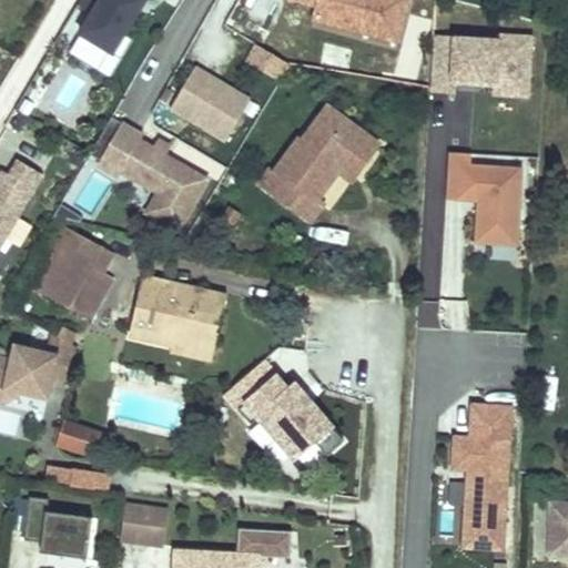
[(146,0),(79,0),(78,3),(91,11),(77,34),(112,57),(146,0)]
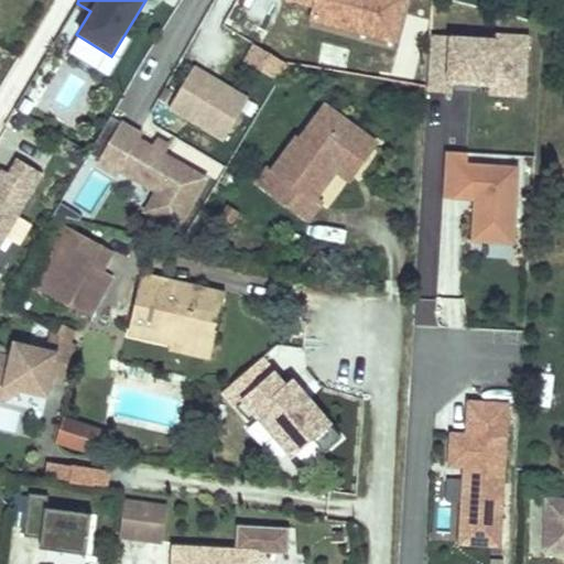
[(408,0),(281,0),(314,9),(308,28),(396,51),(408,0)]
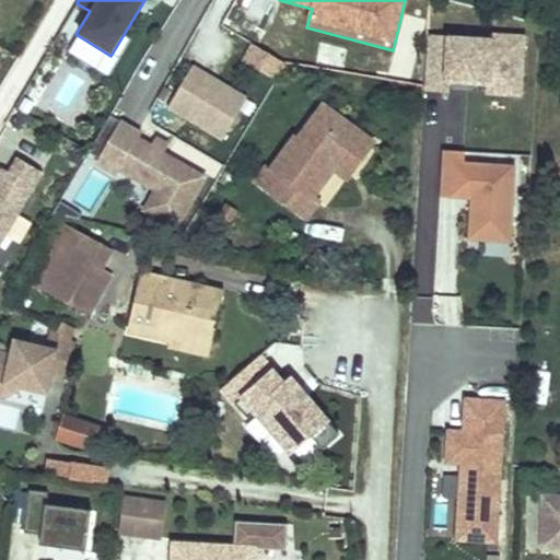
[(489,33),(489,39),(428,35),(424,82),(487,85),(486,96),(521,98),(525,35),(489,33)]
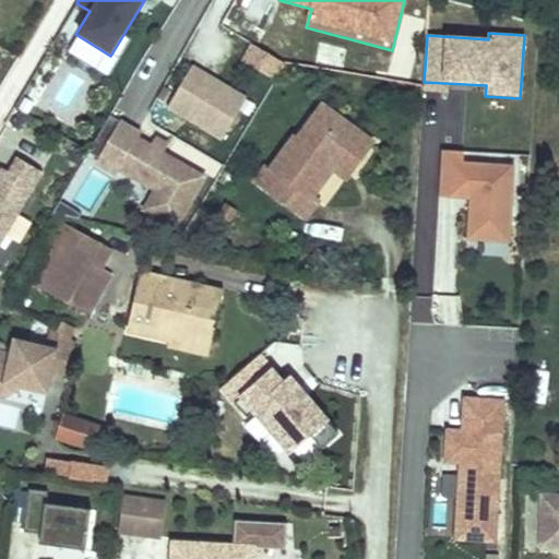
[(284,63),(251,44),(241,59),(275,79),(284,63)]
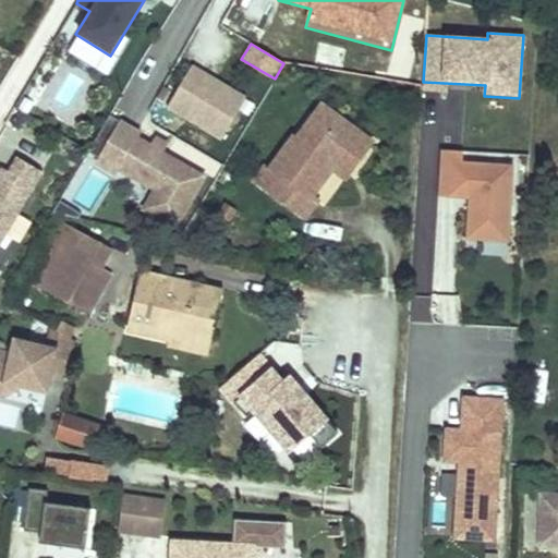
[(246,96),(193,64),(167,109),(220,141),(246,96)]
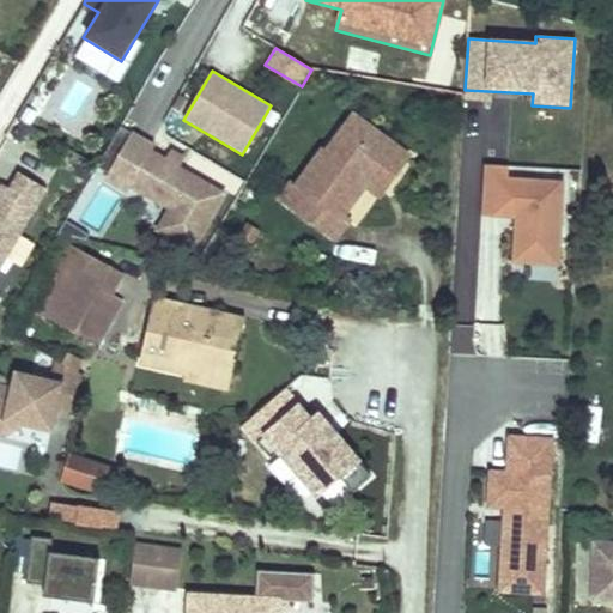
[(37,113),(26,107),(20,117),(30,123),(37,113)]
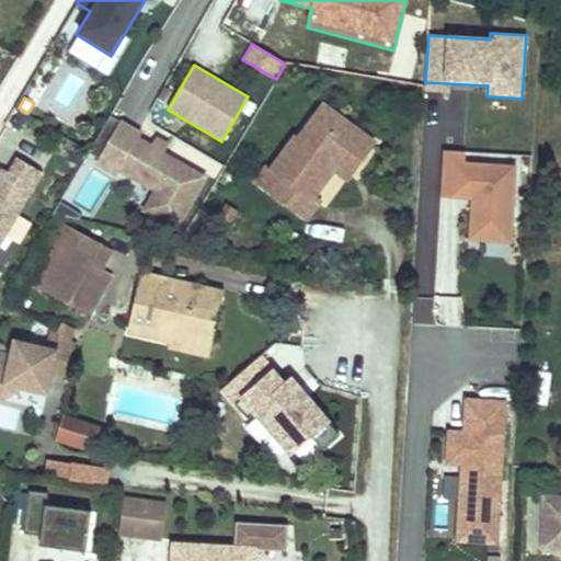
[(298,140),(295,137),(271,169),(278,174),(266,190),(305,218),(317,203),(311,198),(345,153),(358,163),(373,145),(323,107),(298,140)]
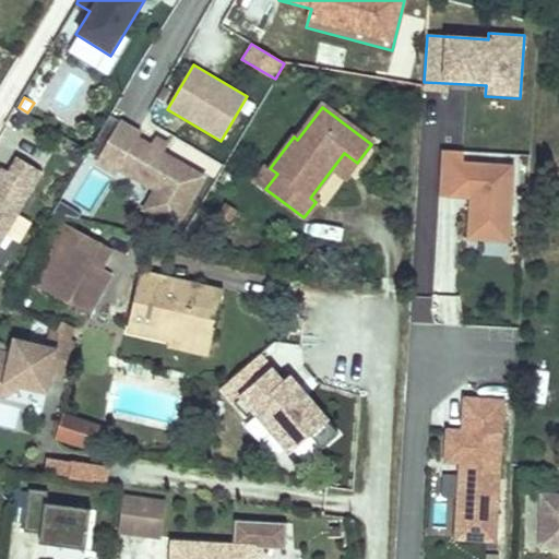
[(187,209),(206,176),(171,155),(171,156),(163,151),(168,142),(156,135),(151,144),(138,137),(141,131),(120,119),(117,125),(97,158),(95,163),(115,174),(118,169),(152,189),(140,210),(175,230),(187,209)]
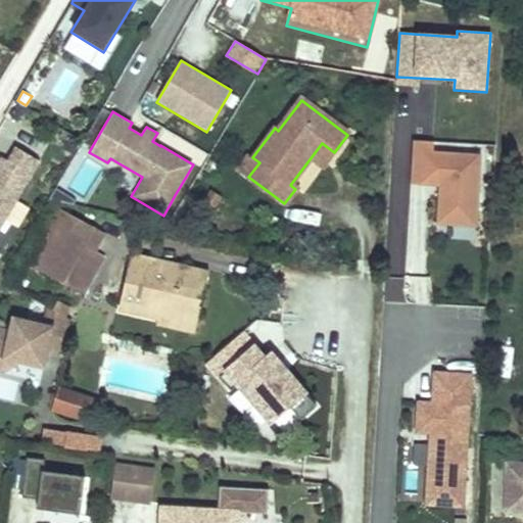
[(477,228),(481,155),(435,152),(435,143),(413,142),(411,184),(439,185),(437,226),(477,228)]
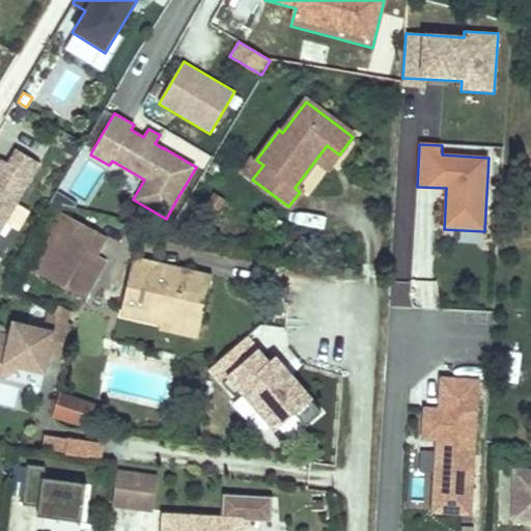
[(16,148),(7,163),(0,159),(0,231),(42,164),(16,148)]
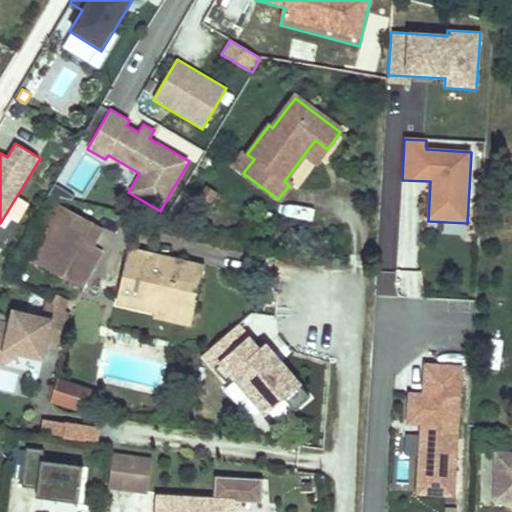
[(216,192),(205,186),(199,197),(210,203),(216,192)]
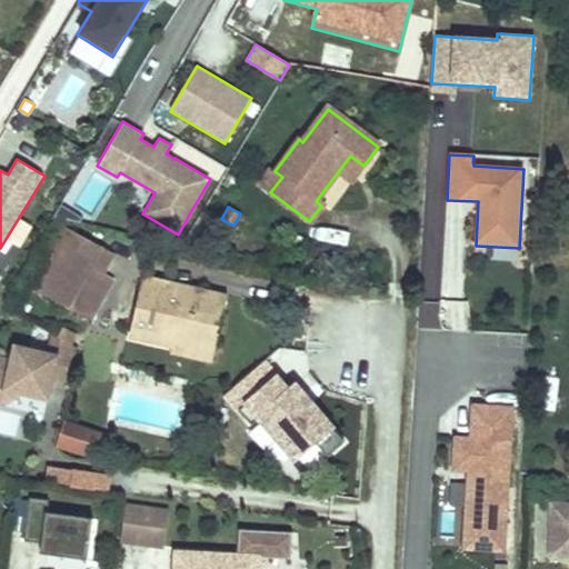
[(71,233),(58,226),(23,283),(37,291),(71,233)]
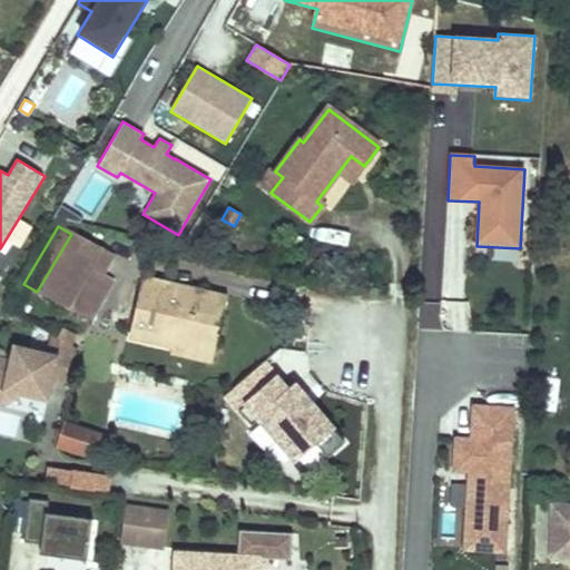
[(98,249),(71,234),(37,292),(64,308),(98,249)]
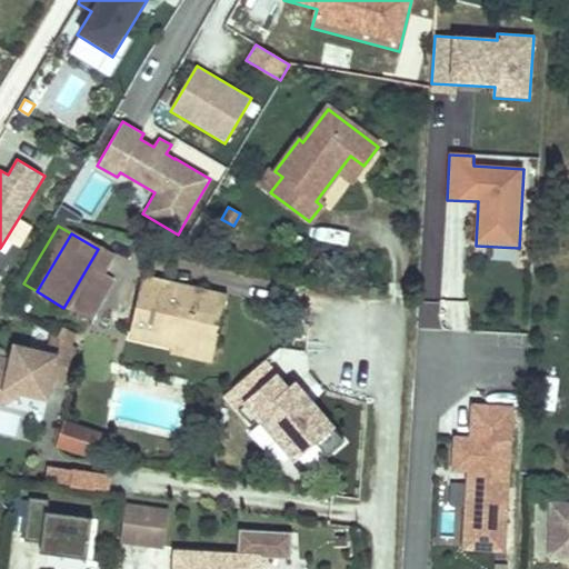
[(110,257),(98,249),(63,308),(85,320),(108,281),(98,276),(110,257)]
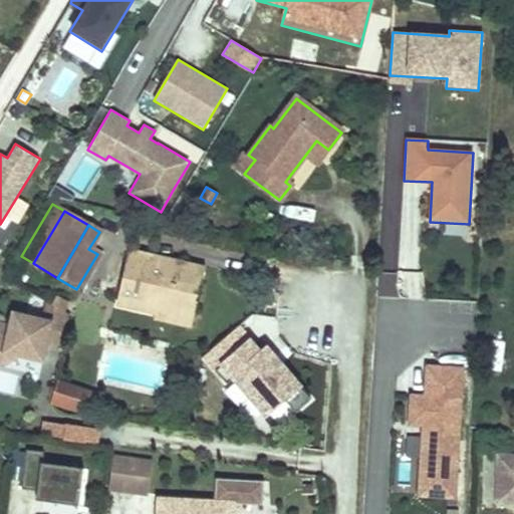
[(187,275),(190,261),(133,250),(122,303),(166,312),(169,297),(204,304),(209,279),(187,275)]
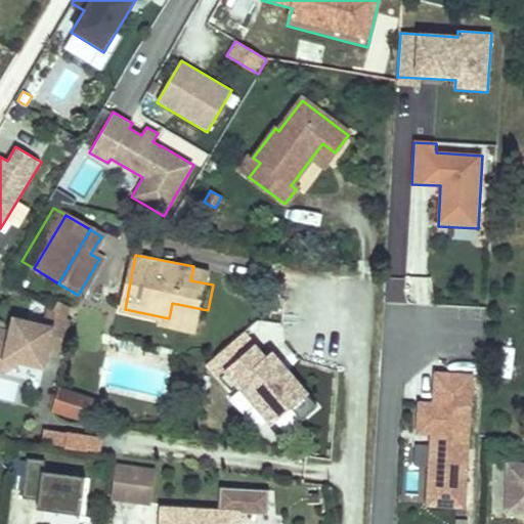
[(215,270),(193,266),(190,280),(213,285),(215,270)]
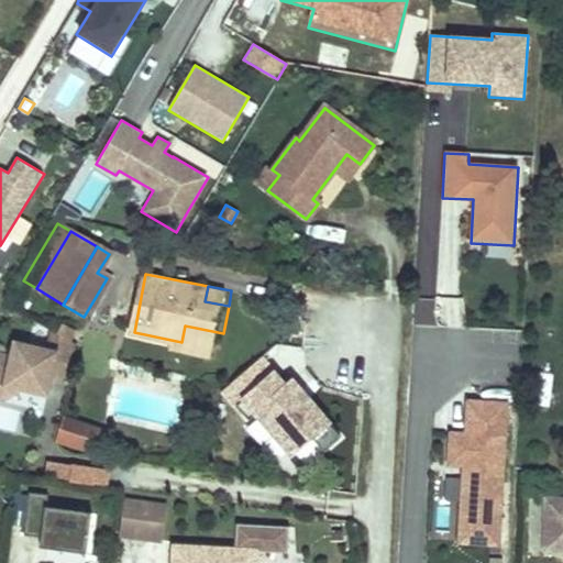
[(72,340),(77,329),(62,322),(57,332),(72,340)]
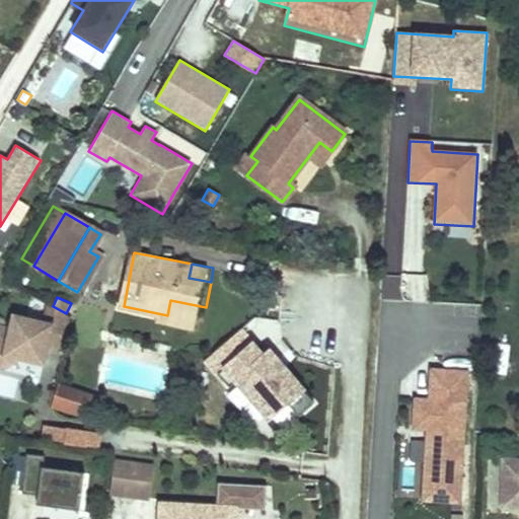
[(206,307),(170,300),(167,315),(166,320),(202,327),(206,307)]
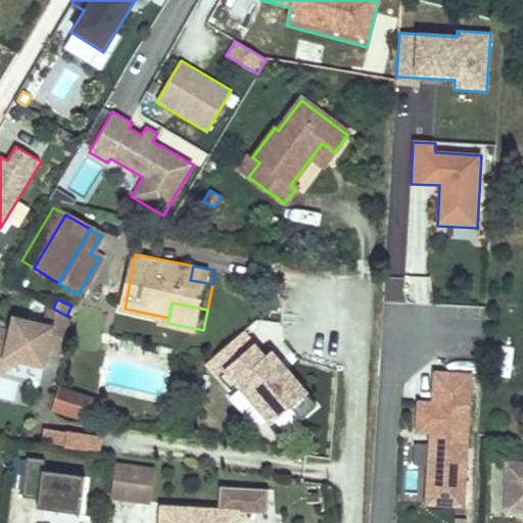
[(53,308),(47,305),(43,323),(14,317),(11,330),(0,327),(0,367),(4,369),(19,360),(45,366),(48,348),(63,352),(72,318),(66,316),(53,308)]
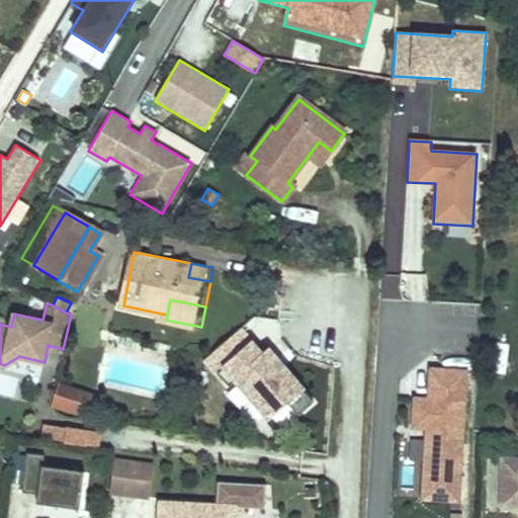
[(263,352),(243,329),(204,360),(229,391),(236,385),(267,424),(289,407),(296,415),(311,403),(304,395),(308,392),(270,346),(263,352)]
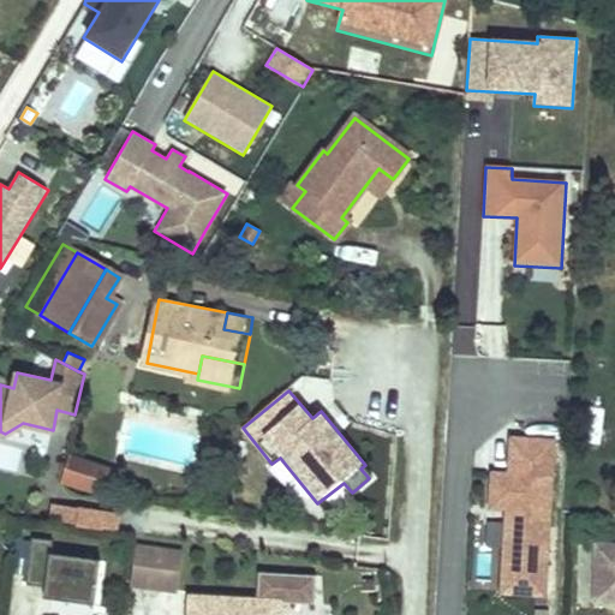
[(543,593),(553,442),(513,439),(511,475),(494,473),(493,506),(509,506),(503,591),(543,593)]
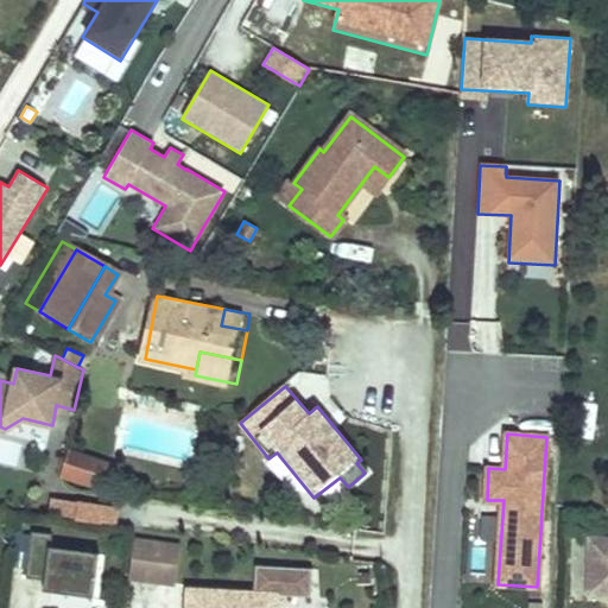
[(70,450),(62,448),(55,472),(71,476),(75,464),(67,462),(70,450)]
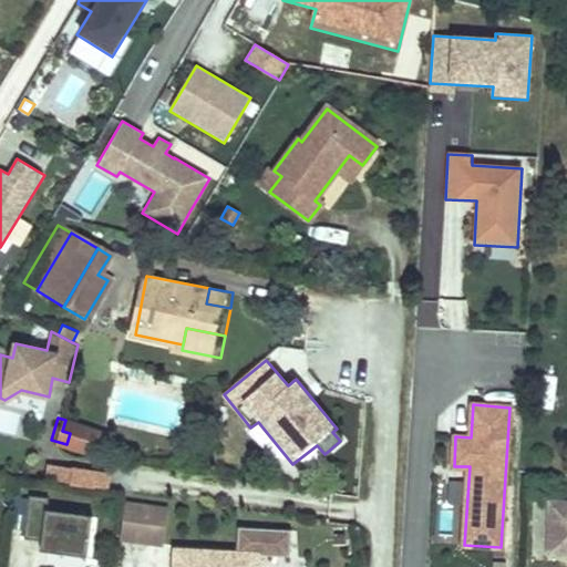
[(103,431),(65,420),(62,431),(70,433),(66,444),(98,453),(103,431)]
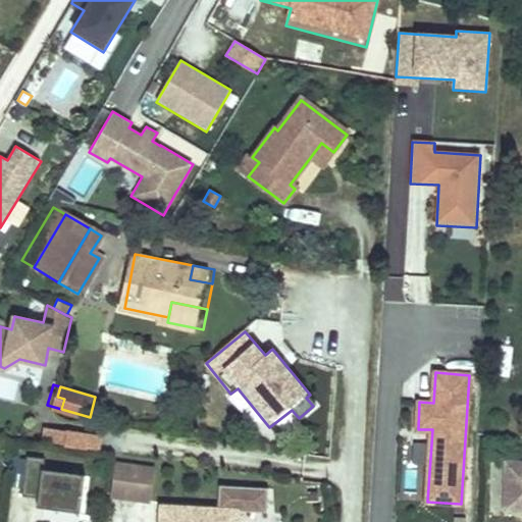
[(66,445),(67,431),(44,430),(43,442),(66,445)]
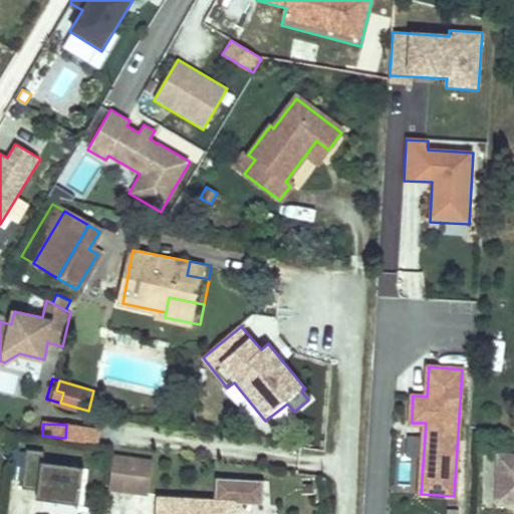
[(101,426),(66,424),(66,425),(65,438),(65,442),(99,445),(101,426)]
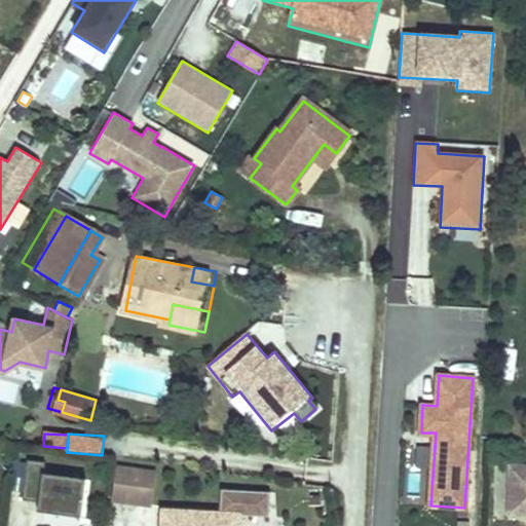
[(80,515),(85,477),(43,472),(44,460),(27,457),(22,497),(38,499),(37,509),(80,515)]
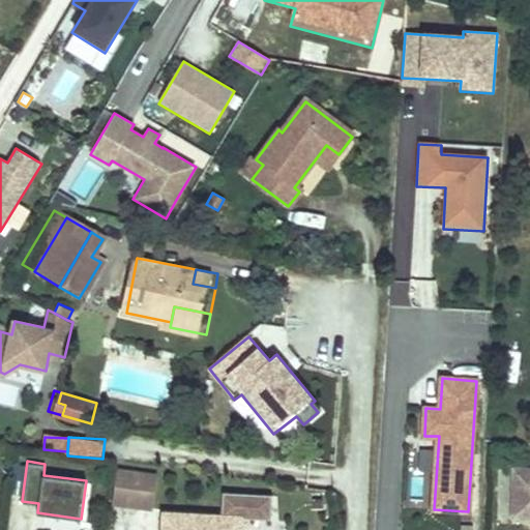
[(119,473),(113,506),(153,511),(158,479),(119,473)]
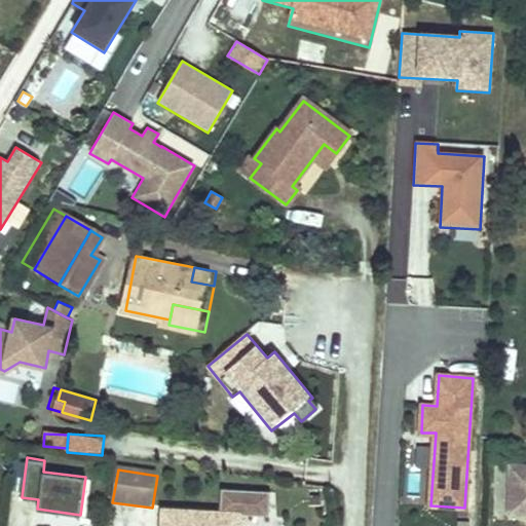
[(525,471),(514,471),(514,517),(514,518),(525,517),(525,471)]
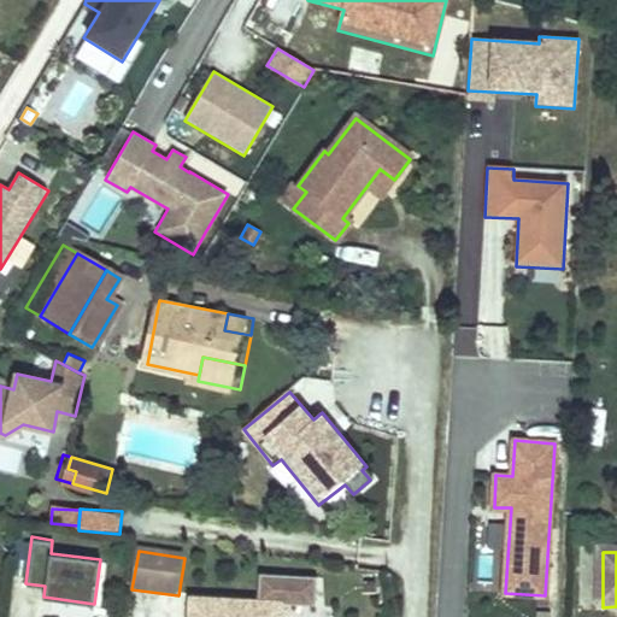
[(318,577),(259,574),(258,604),(282,605),(317,607),(318,577)]
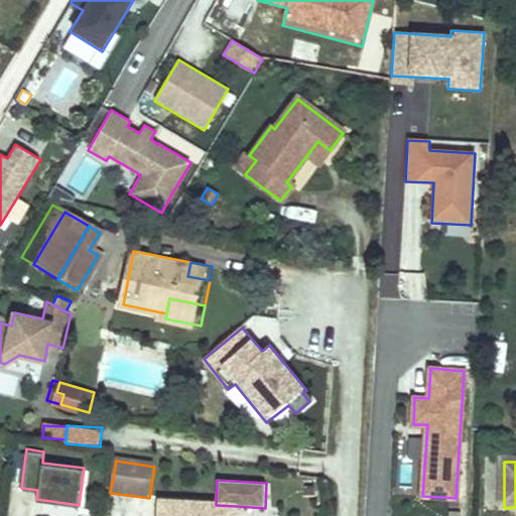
[(216,505),(157,502),(157,515),(235,515),(236,506),(216,505)]
